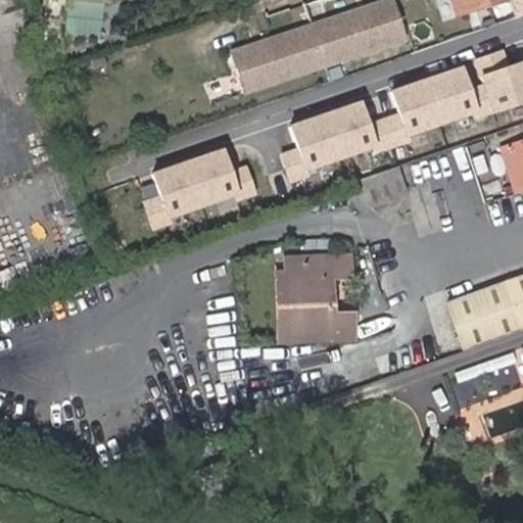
[(445,0),(452,18),(505,0),(445,0)]
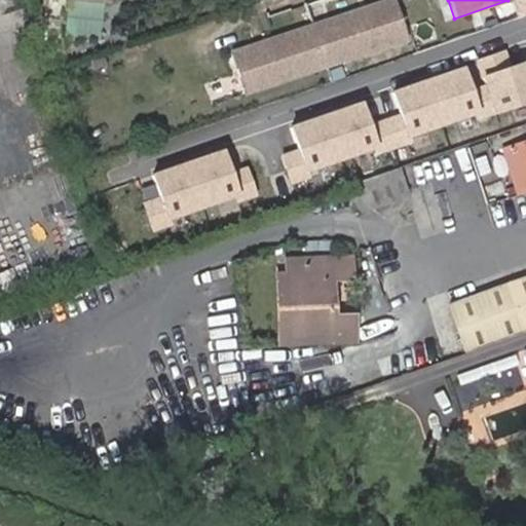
[(388,10),(234,61),(247,99),(408,48),(396,12),(388,10)]
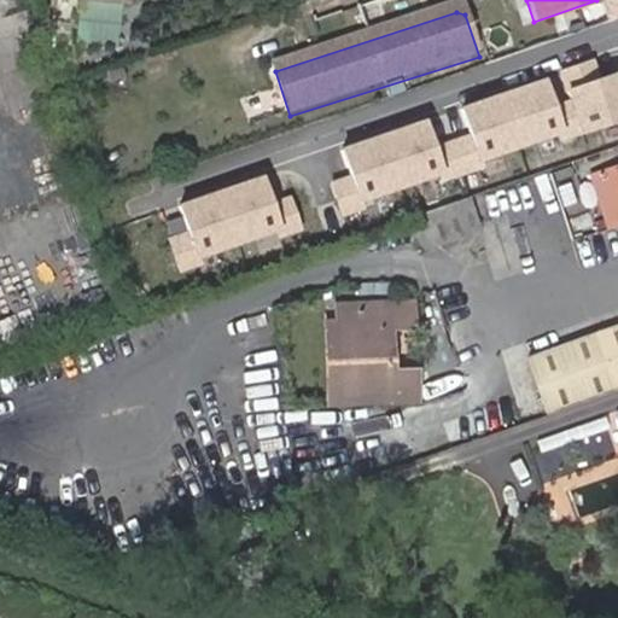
[(452,139),(464,170),(617,114),(617,65),(565,86),(570,99),(555,105),(546,77),(462,109),(471,132),(452,139)]
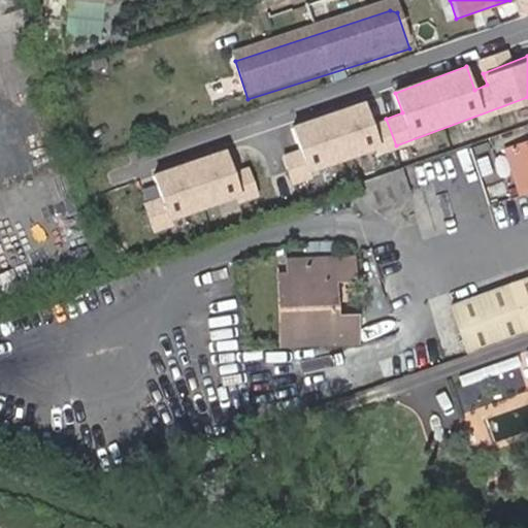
[(281,153),(292,184),(396,145),(386,119),(374,123),(366,99),(291,126),(298,145),(281,153)]
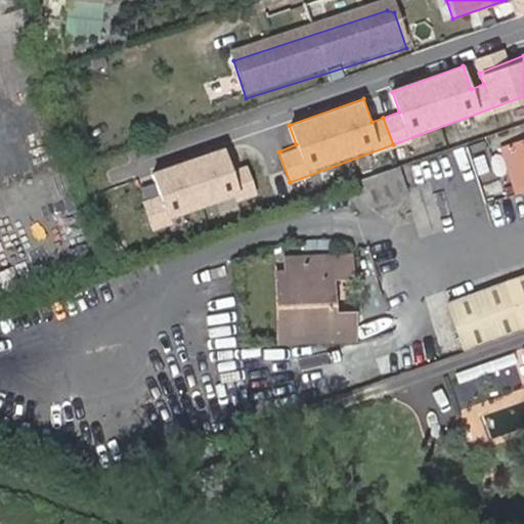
[(523,140),(523,141),(501,148),(517,194),(523,191),(523,140)]
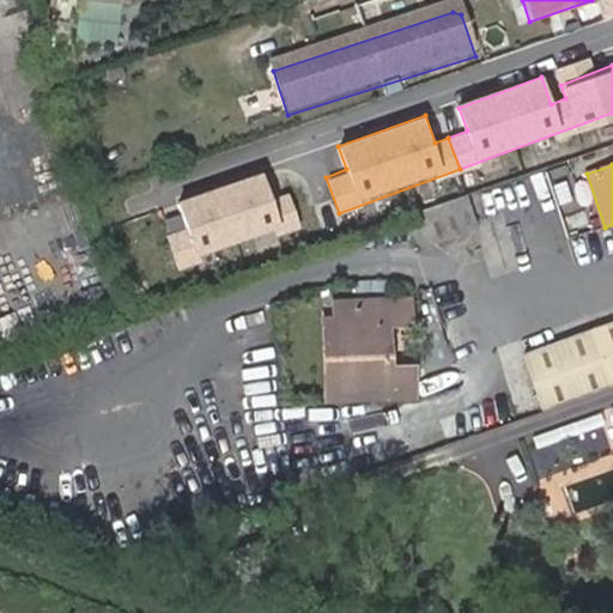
[(163,232),(175,269),(297,225),(285,193),(272,199),(262,171),(175,202),(183,225),(163,232)]
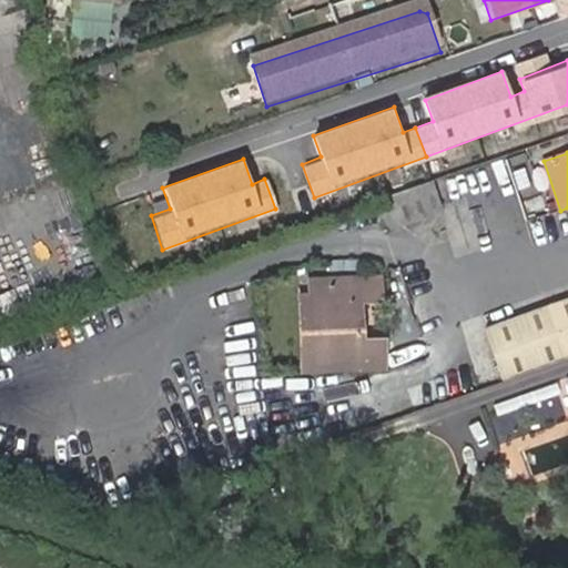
[(439,211),(430,182),(376,201),(386,229),(439,211)]
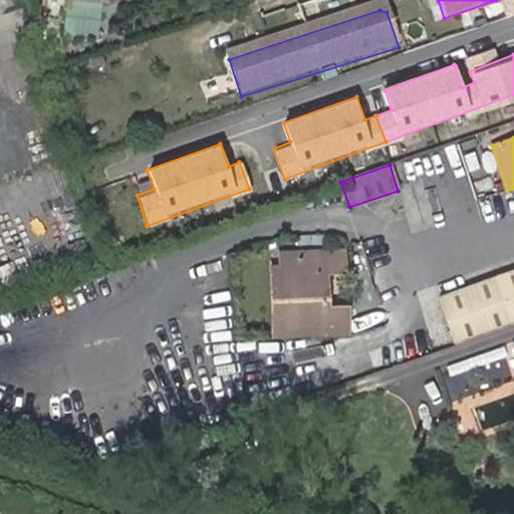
[(341,248),(317,248),(280,249),(281,257),(321,256),(342,256),(341,248)]
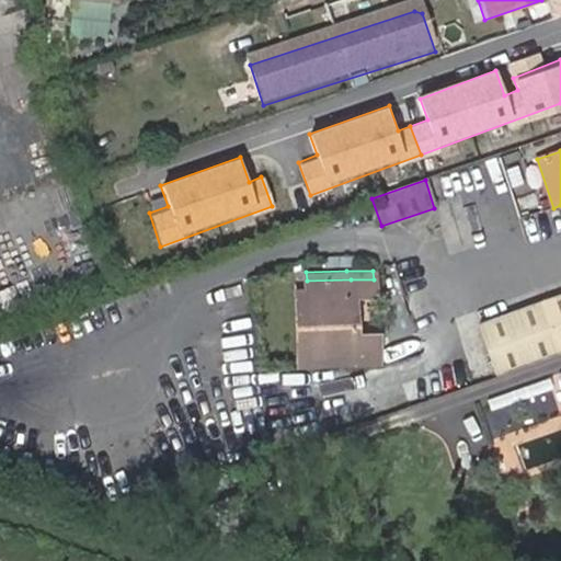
[(351,279),(307,281),(307,315),(313,316),(313,338),(308,336),(308,358),(374,357),(375,357),(374,341),(375,338),(353,338),(352,297),(374,295),(374,279),(351,279)]
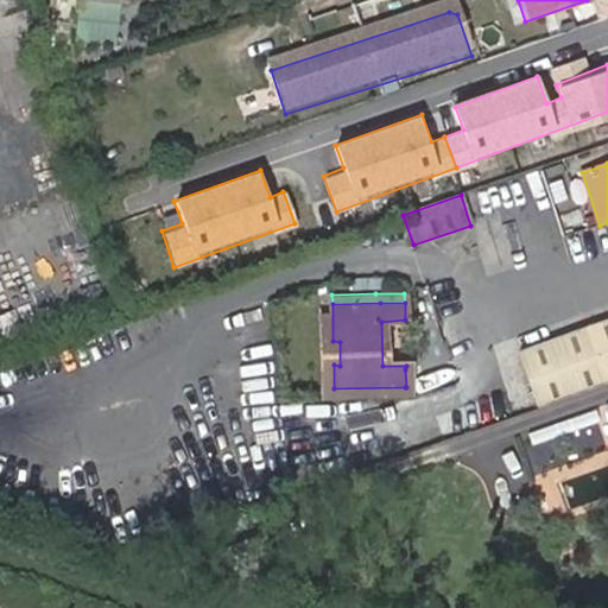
[(333,341),(333,304),(317,304),(320,388),(334,388),(334,365),(340,366),(340,342),(333,341)]
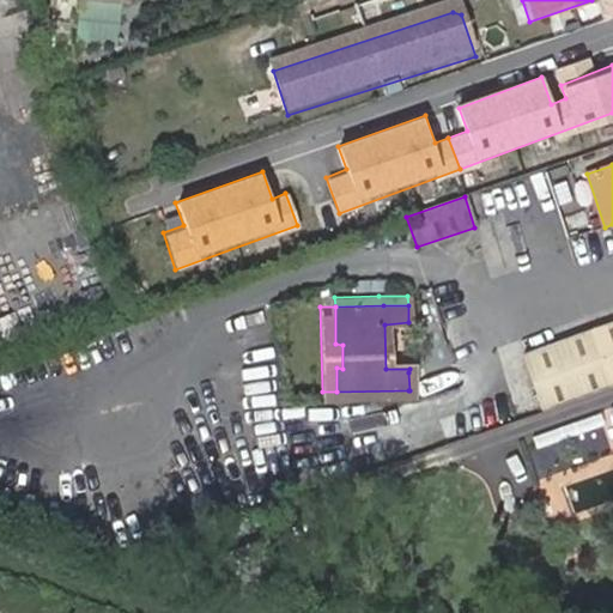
[(610,390),(612,388),(612,325),(590,332),(610,390)]
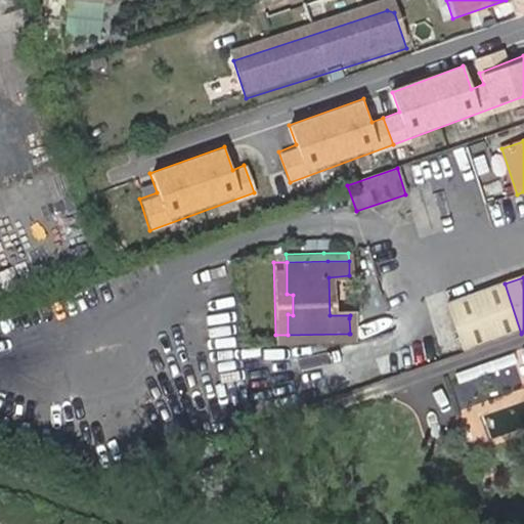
[(448,303),(465,352),(521,334),(505,284),(448,303)]
